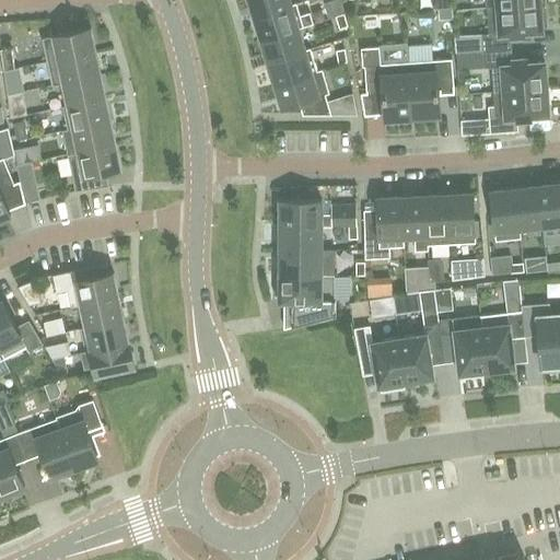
[(249,0),(255,15),(296,2),(291,3),(290,0),(249,0)]
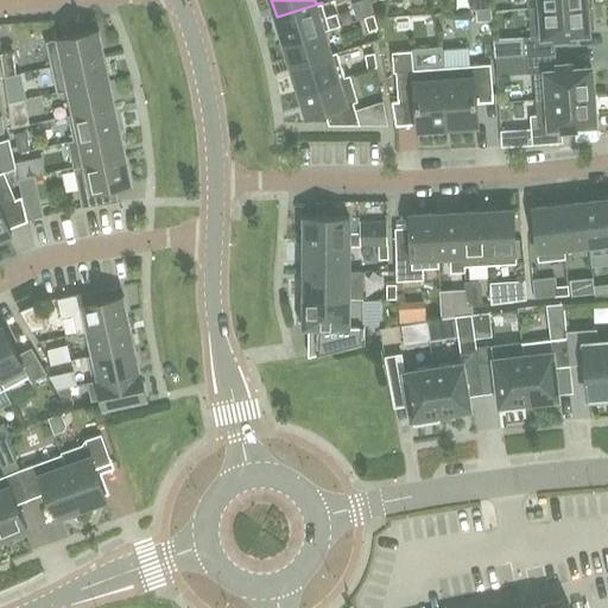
[(325,16),(322,2),(277,17),(284,42),(329,27),(340,24),(336,12),(325,16)]
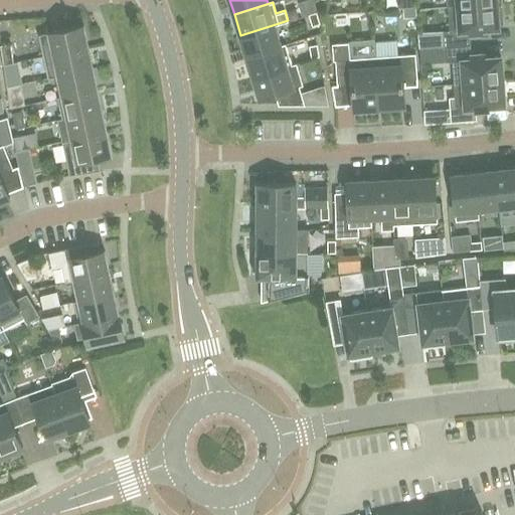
[(448,7),(450,30),(443,30),(444,46),(471,44),(470,33),(483,32),(483,28),(498,27),(498,24),(502,23),(501,6),(497,6),(497,3),(448,7)]
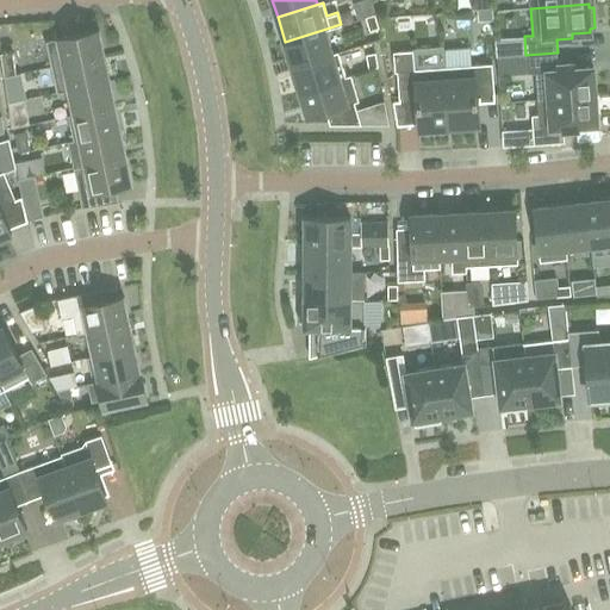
[(374,14),(365,17),(369,31),(379,27),(374,14)]
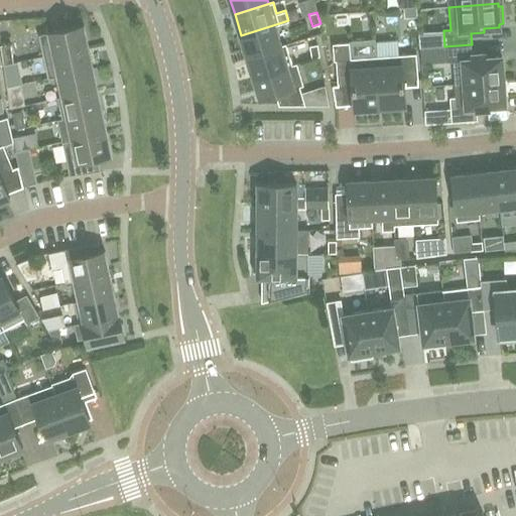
[(279,23),(241,35),(247,55),(286,44),(285,43),(281,44),(275,25),(280,24),(279,23)]
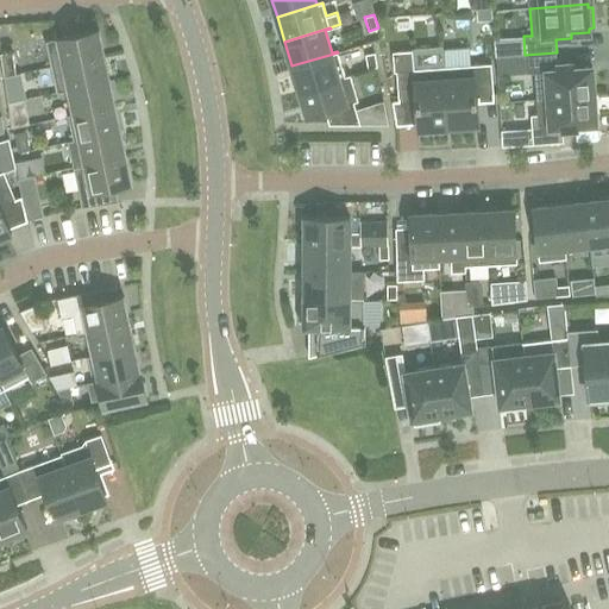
[(51,66),(105,55),(99,29),(46,41),(51,66)]
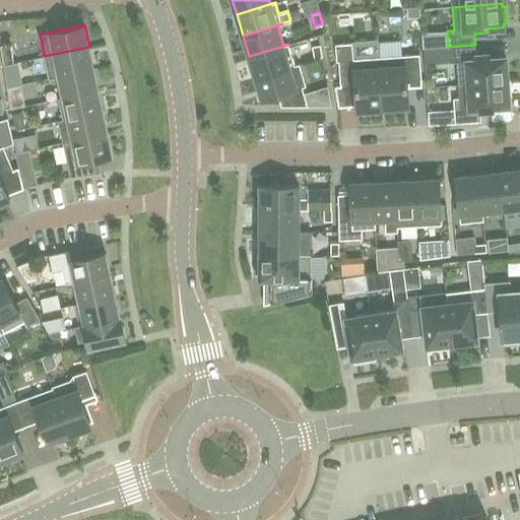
[(375,108),(383,107),(379,57),(353,59),(352,42),(335,44),(336,60),(338,60),(340,86),(354,84),(356,110),(360,109),(361,113),(375,112),(375,108)]
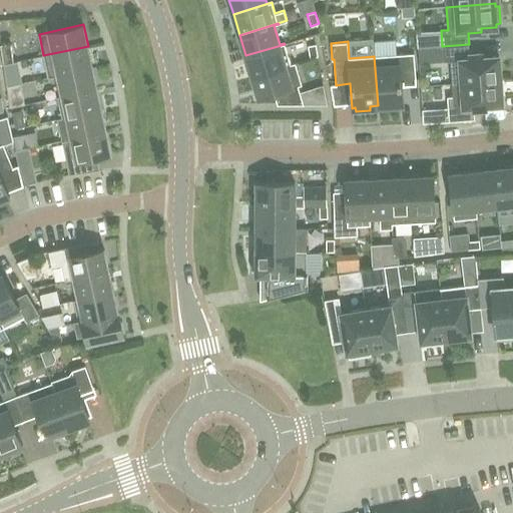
[(11,43),(1,44),(4,65),(14,63),(11,43)]
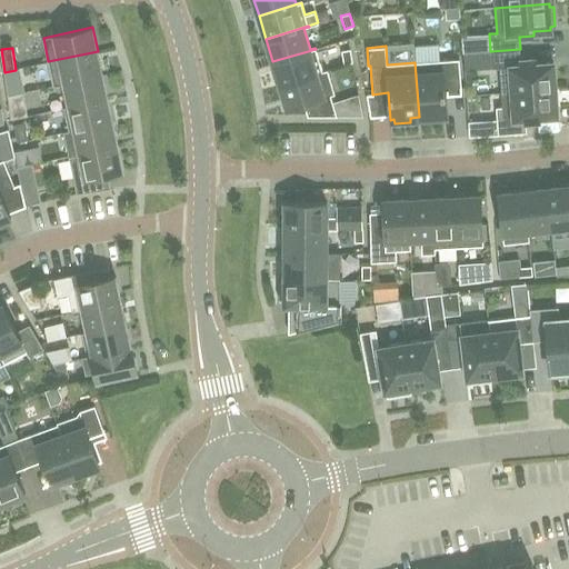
[(322,71),(316,49),(272,61),(279,85),(317,73),(322,71)]
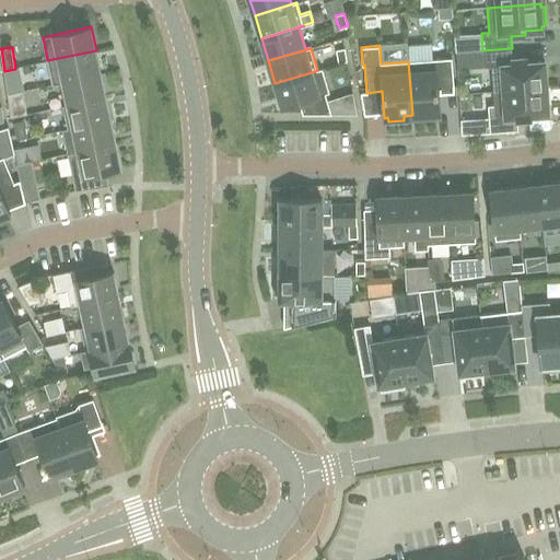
[(336,49),(338,62),(347,61),(345,48),(336,49)]
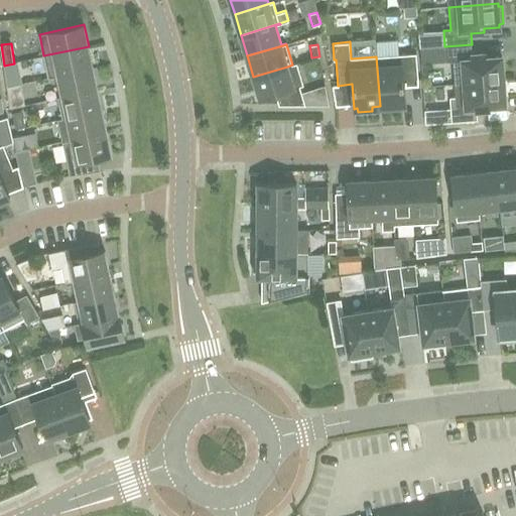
[(472,44),(444,46),(446,61),(453,60),(455,84),(503,81),(502,56),(486,57),(485,53),(472,54),(472,44)]
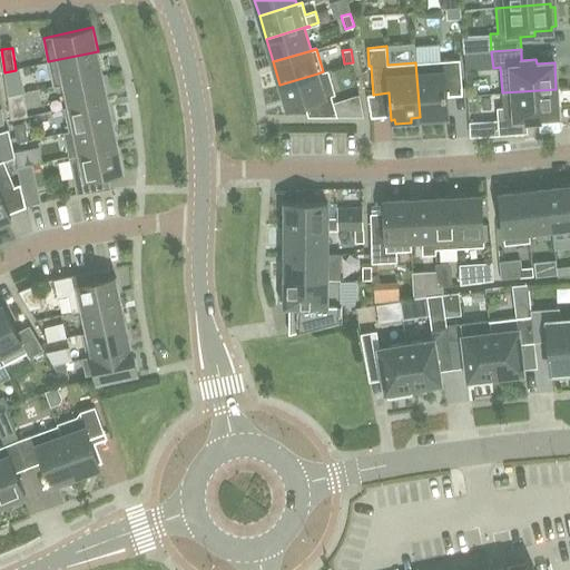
[(98,51),(48,61),(53,86),(64,84),(64,82),(102,75),(98,51)]
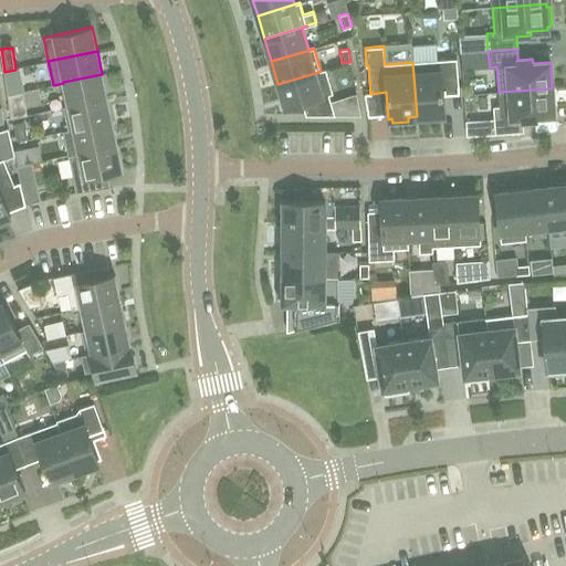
[(412,62),(417,116),(426,116),(426,119),(441,118),(441,115),(444,114),(443,87),(459,86),(457,58),(412,62)]
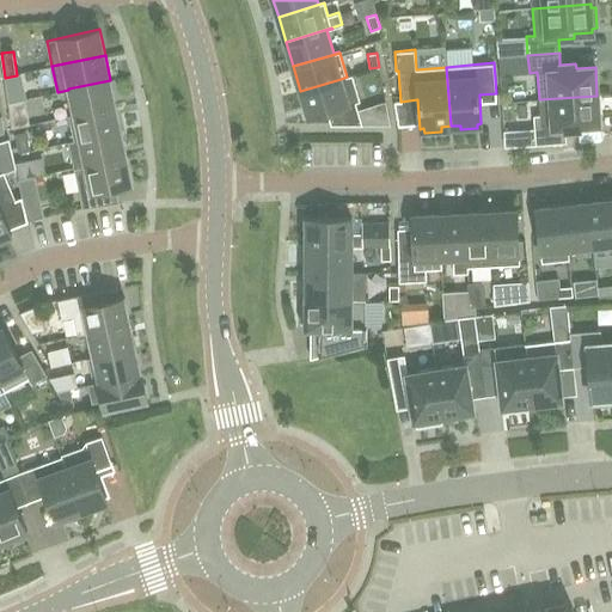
[(341,79),(300,91),(308,117),(326,111),(331,124),(362,124),(355,102),(360,101),(352,74),(347,77),(341,79)]
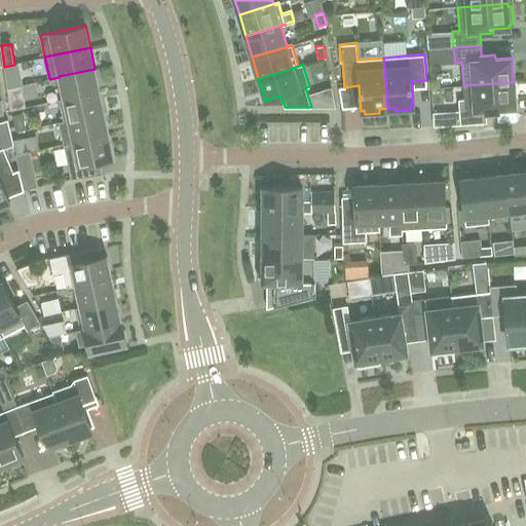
[(59,77),(64,98),(64,99),(100,90),(95,69),(59,76),(59,77)]
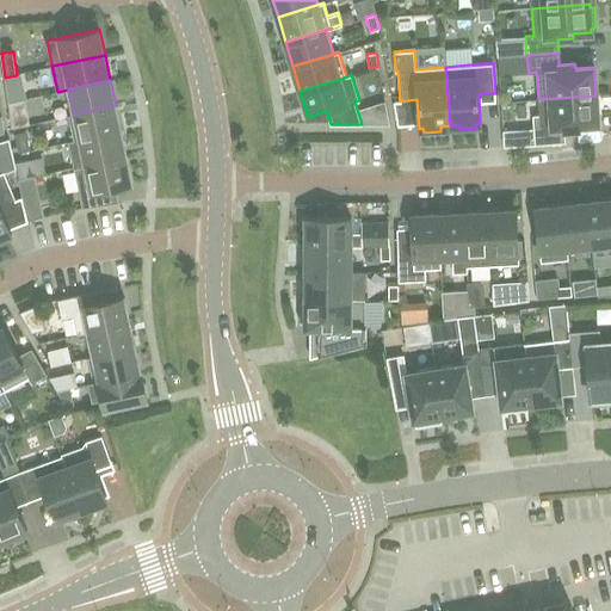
[(25,88),(6,92),(8,103),(24,99),(28,98),(25,88)]
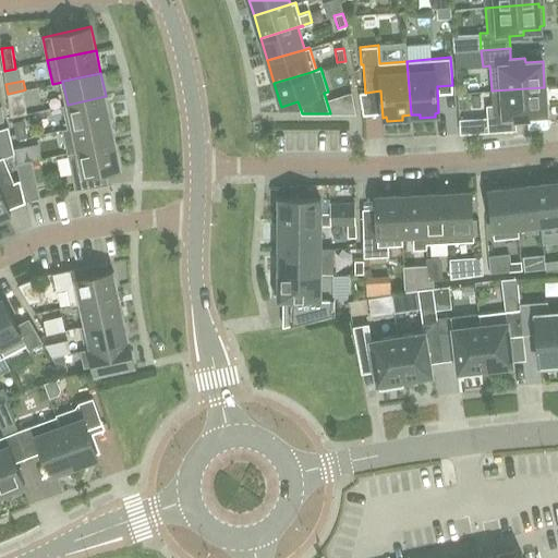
[(544,87),(492,91),(493,117),(513,116),(513,120),(530,119),(529,114),(546,112),(544,87)]
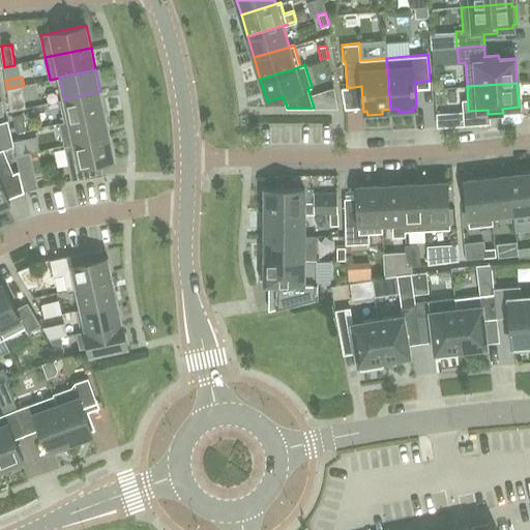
[(21,86),(7,89),(10,111),(26,107),(21,86)]
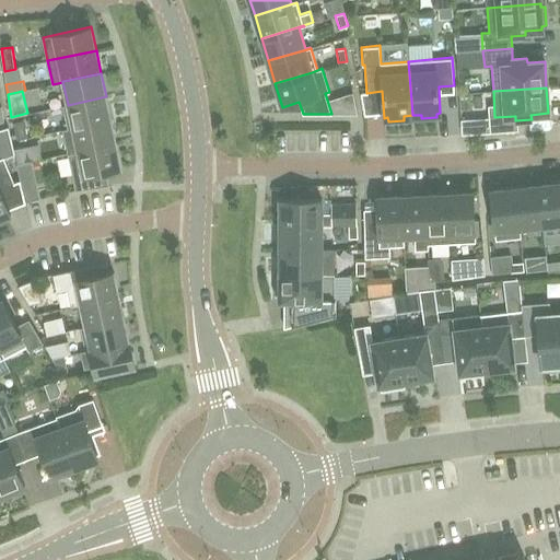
[(68,105),(68,104),(62,105),(68,128),(68,129),(111,119),(106,96),(68,105)]
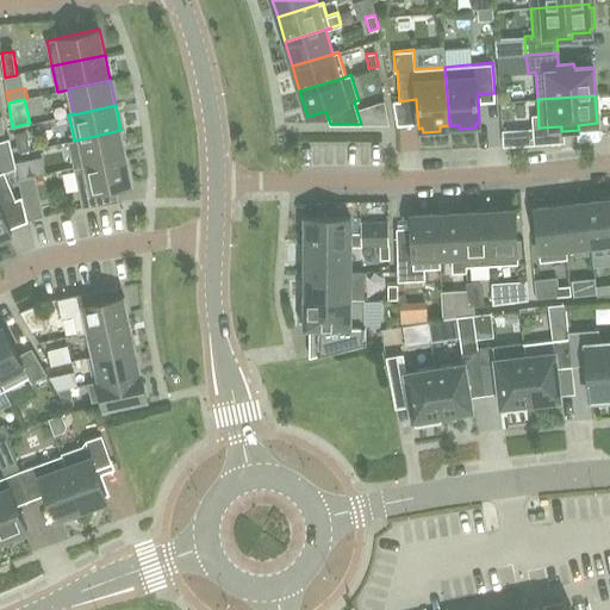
[(26,130),(14,134),(19,151),(30,149),(26,130)]
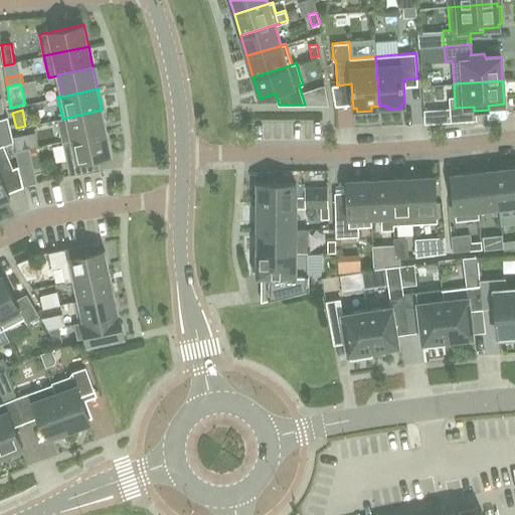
[(62,141),(107,131),(102,110),(62,119),(62,118),(57,119),(62,141)]
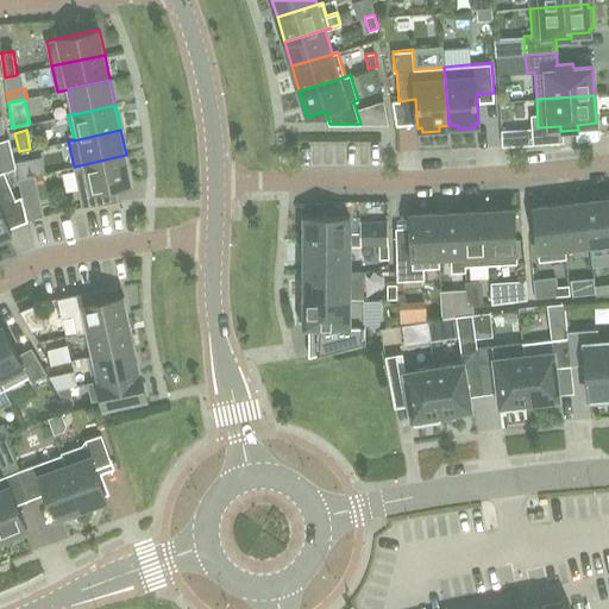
[(119,201),(115,184),(132,181),(126,155),(74,167),(83,207),(119,201)]
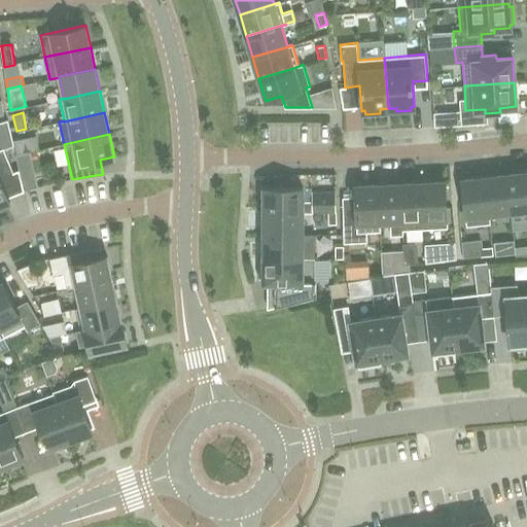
[(3,147),(0,148),(0,208),(8,206),(6,202),(9,201),(0,178),(13,172),(3,147)]
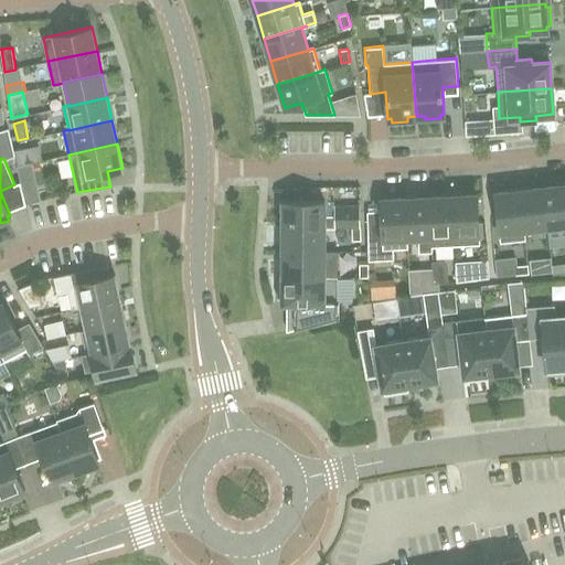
[(564,183),(543,187),(547,225),(546,225),(547,231),(564,228),(564,183)]
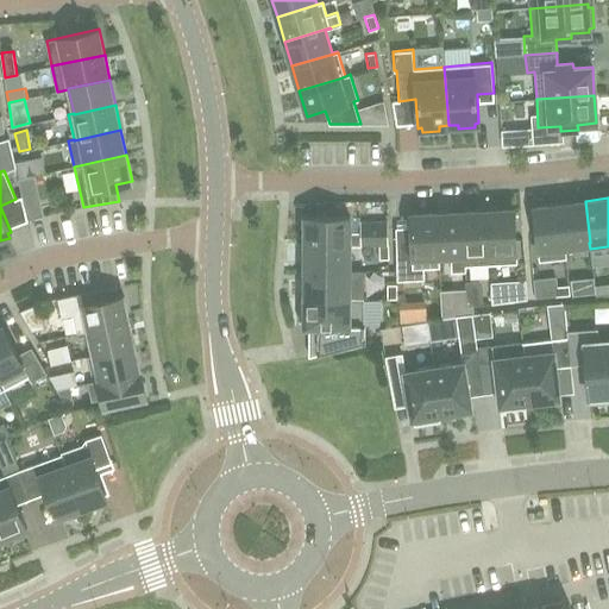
[(585,201),(559,205),(564,246),(565,246),(589,243),(590,243),(585,201)]
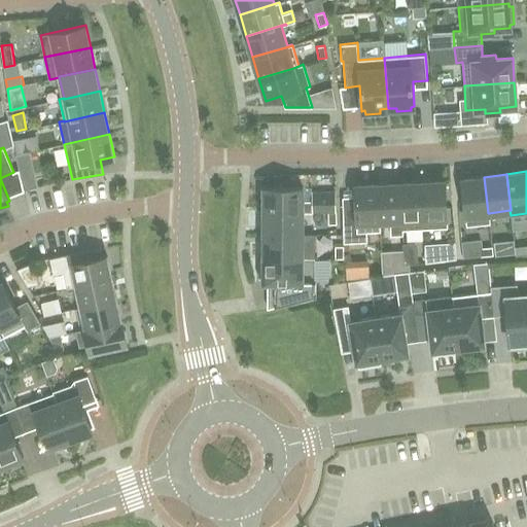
[(488,213),(484,177),(461,179),(466,225),(490,222),(489,213),(488,213)]
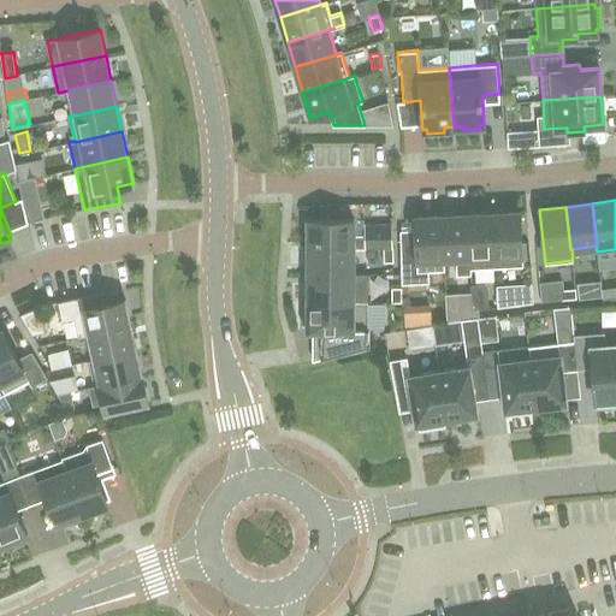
[(496,267),(523,266),(520,212),(493,213),(496,267)]
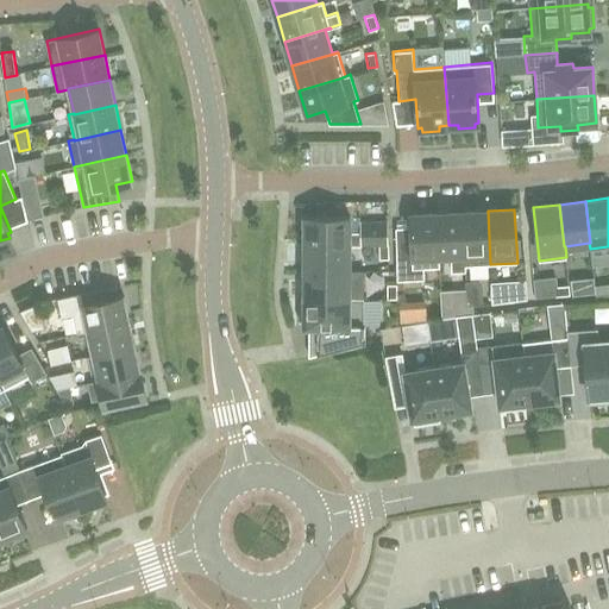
[(464,265),(465,265),(490,264),(488,211),(462,212),(464,265)]
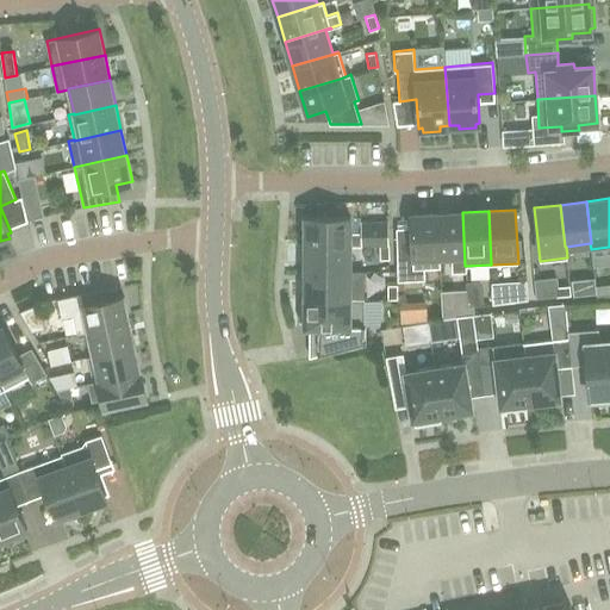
[(440,261),(452,261),(452,272),(466,272),(466,266),(465,266),(462,212),(437,213),(440,261)]
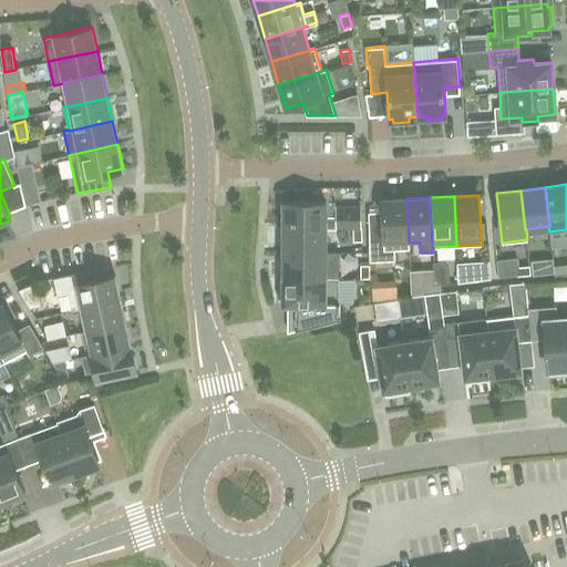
[(409,243),(406,198),(381,199),(383,233),(369,234),(370,261),(395,259),(394,249),(410,248),(409,243)]
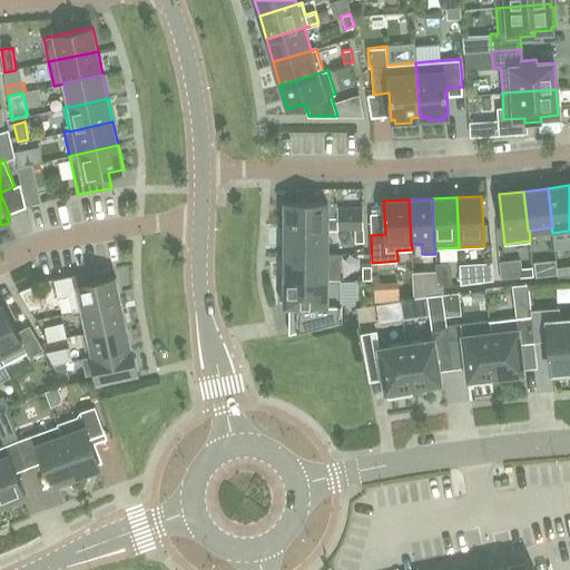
[(327,228),(327,229),(337,229),(337,228),(337,217),(327,216),(327,202),(285,202),(285,228),(327,228)]
